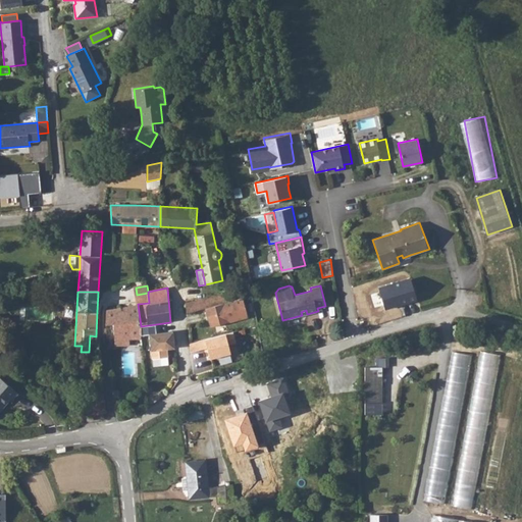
[(148,293),(137,295),(138,305),(138,304),(149,303),(148,293)]
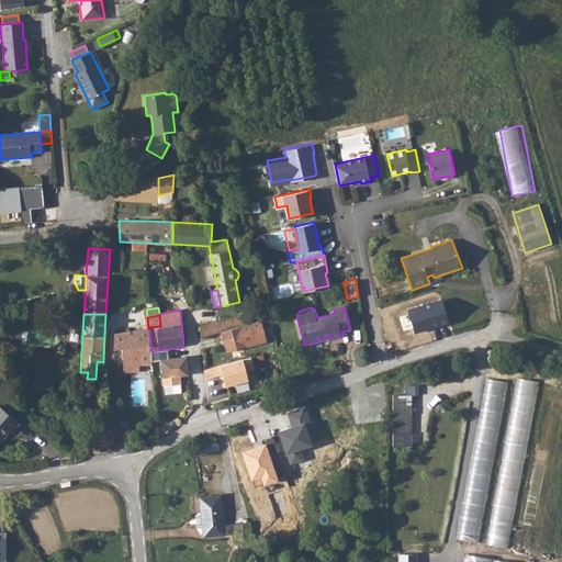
[(242,315),(216,322),(220,332),(223,330),(244,325),(242,315)]
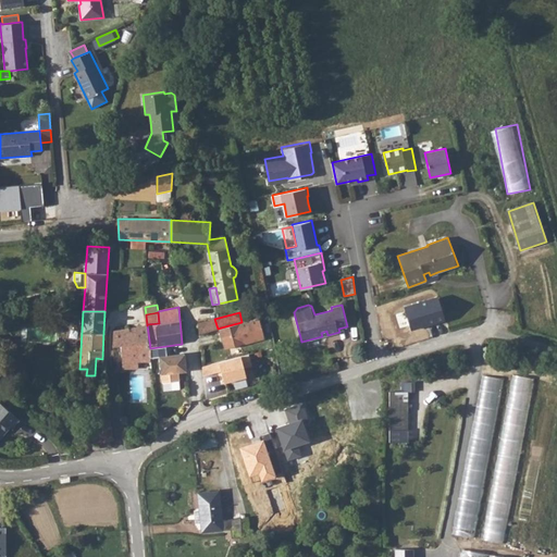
[(221,327),(226,348),(267,338),(261,318),(242,322),(221,327)]
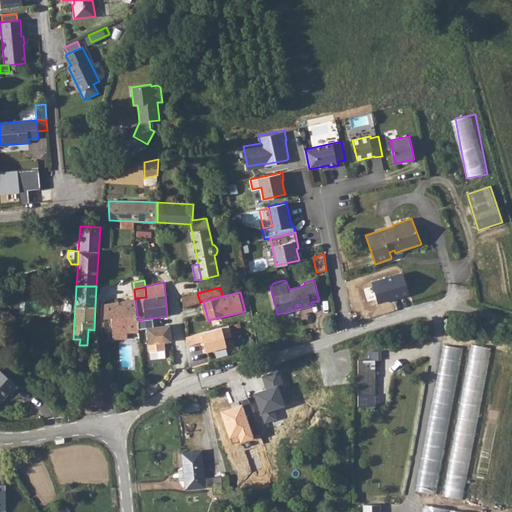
[(197,293),(182,297),(183,306),(200,302),(197,293)]
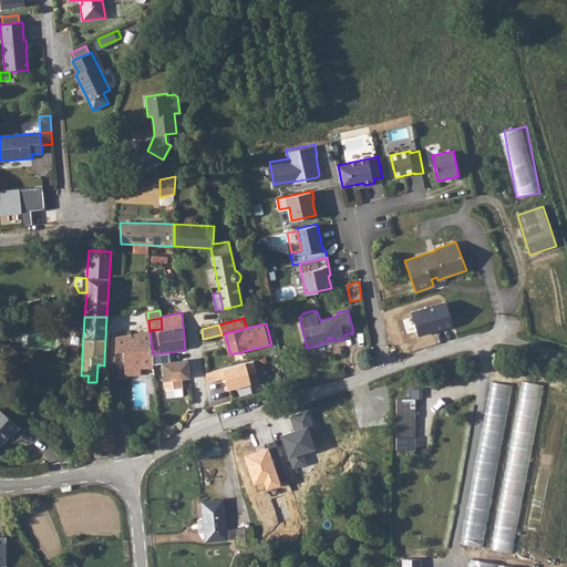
[(115,337),(115,352),(124,352),(124,368),(142,368),(154,368),(154,364),(153,354),(150,330),(150,331),(115,337)]
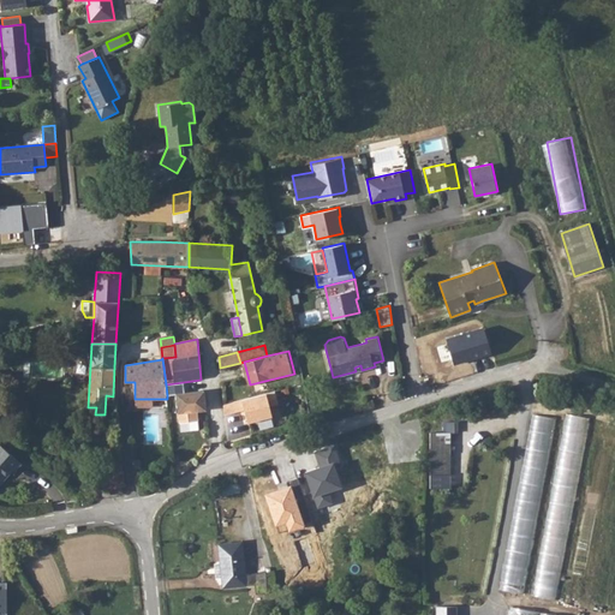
[(177,395),(179,423),(198,422),(197,411),(207,410),(204,392),(185,394),(184,382),(166,384),(167,395),(177,395)]
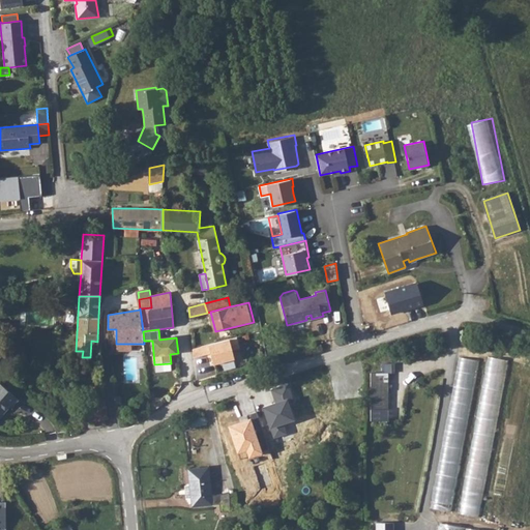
[(195,348),(197,356),(212,352),(215,363),(236,358),(234,349),(241,347),(239,336),(195,348)]
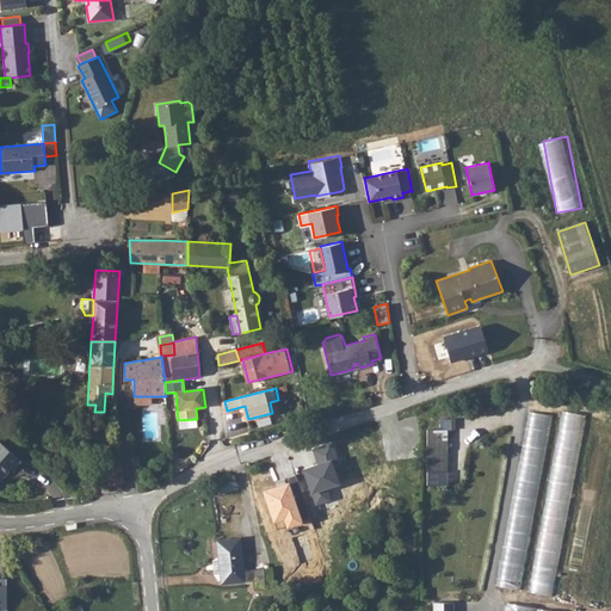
[(561,409),(535,592),(559,596),(585,413),(561,409)]
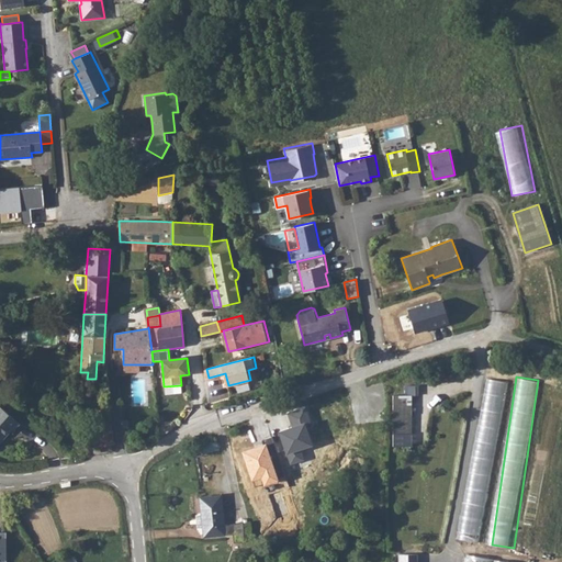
[(486,378),(459,538),(481,542),(509,382),(486,378)]
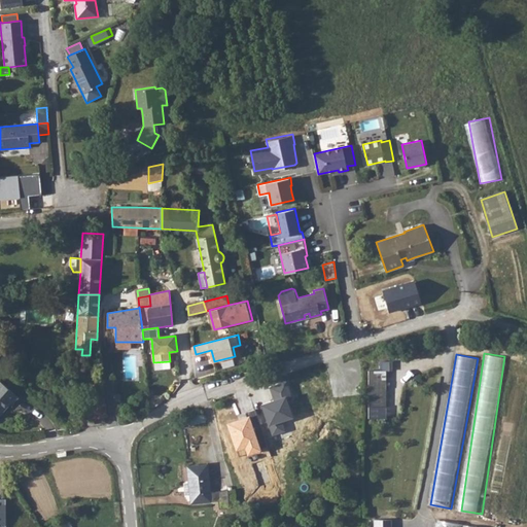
[(512,519),(526,408),(526,366),(513,364),(492,517),(512,519)]
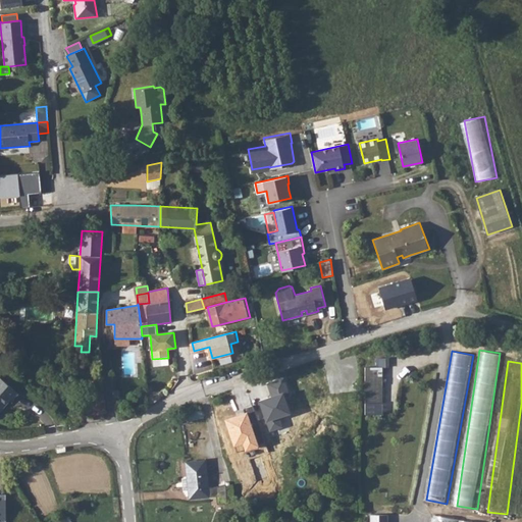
[(324,365),(311,370),(314,379),(328,375),(324,365)]
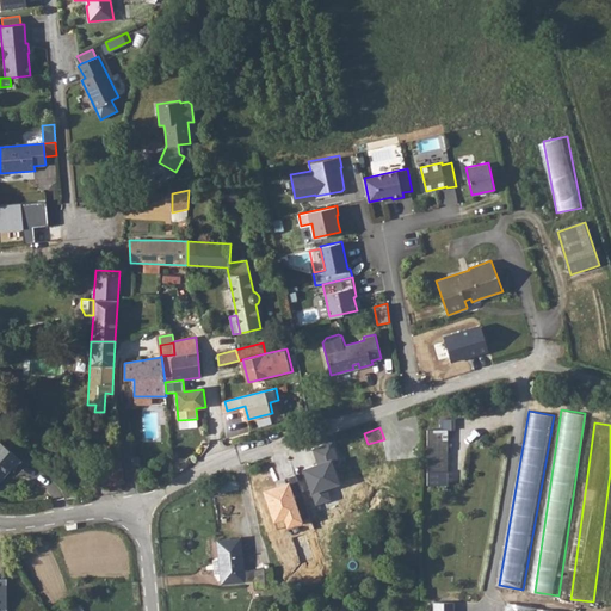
[(427,430),(427,471),(448,471),(448,430),(427,430)]
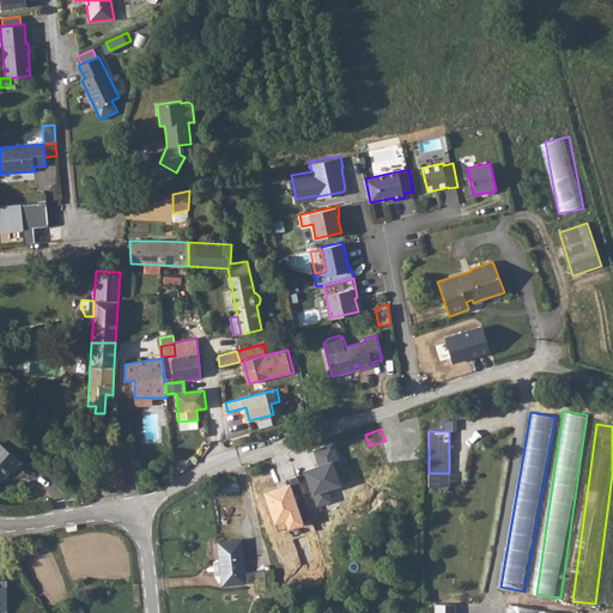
[(0,443),(0,442),(0,481),(12,468),(14,469),(22,462),(0,443)]
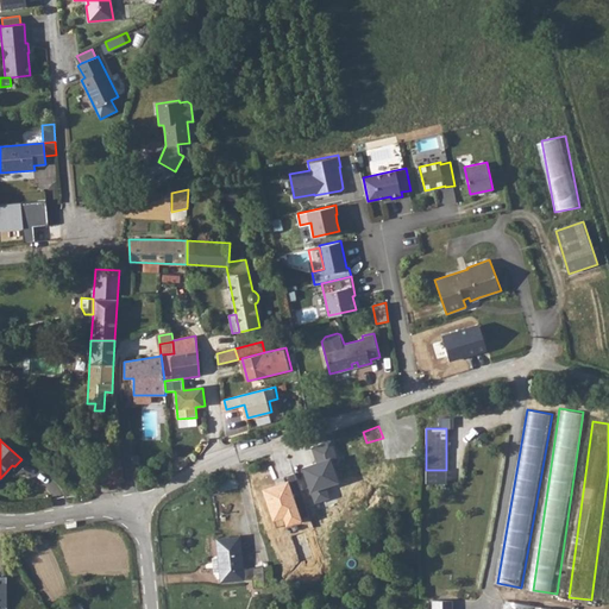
[(412,456),(412,445),(412,444),(397,444),(397,457),(412,457),(412,456)]
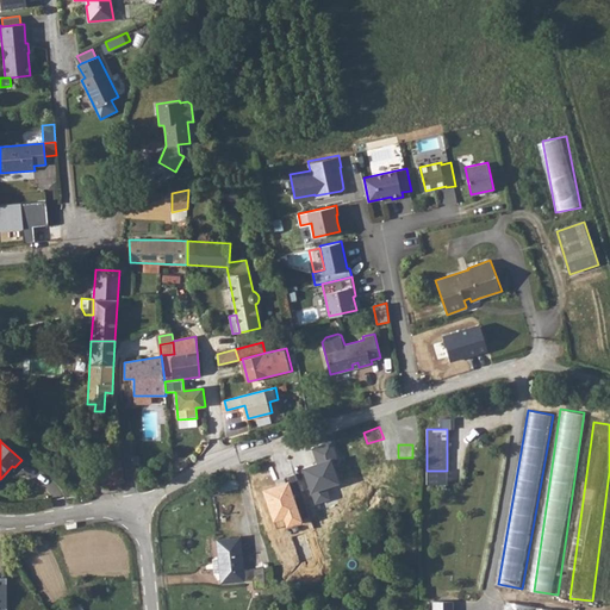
[(122,466),(105,468),(106,479),(106,484),(124,481),(122,466)]
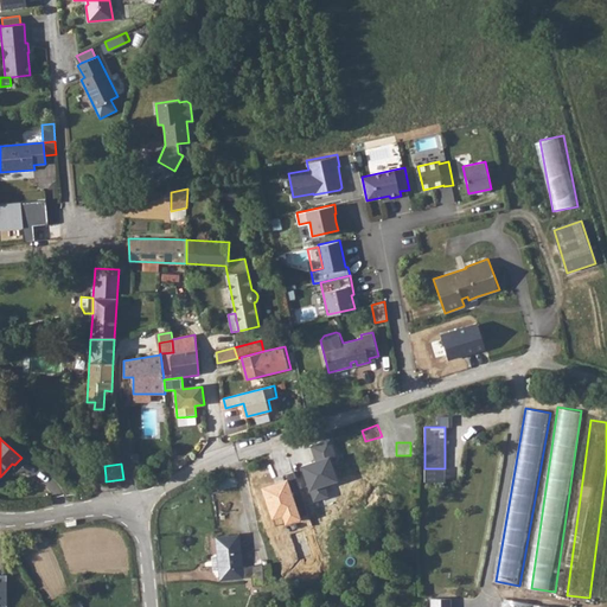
[(242,577),(241,567),(237,534),(216,536),(221,579),(242,577)]
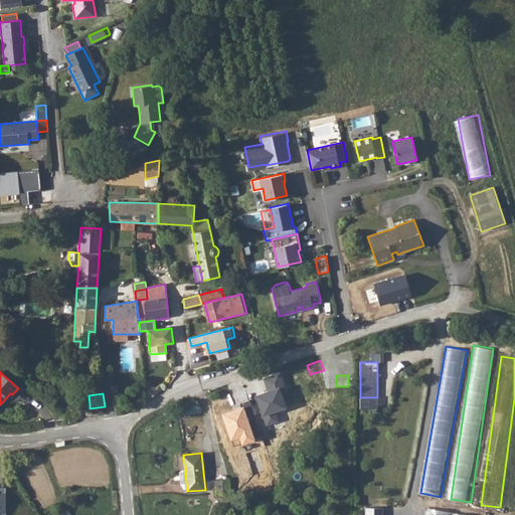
[(228,478),(214,480),(215,489),(215,495),(229,494),(228,478)]
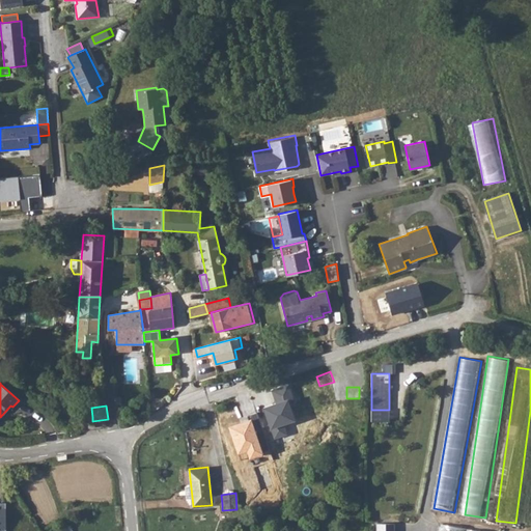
[(221,495),(211,496),(212,505),(222,504),(221,495)]
